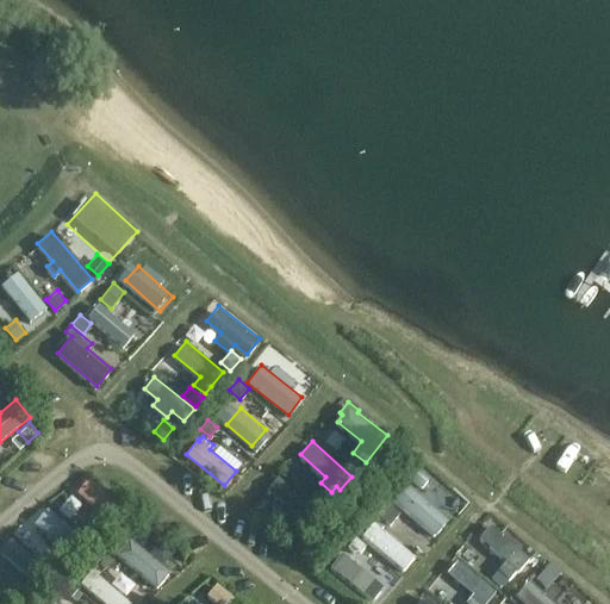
[(352,455),(342,467),(353,475),(362,465),(352,455)]
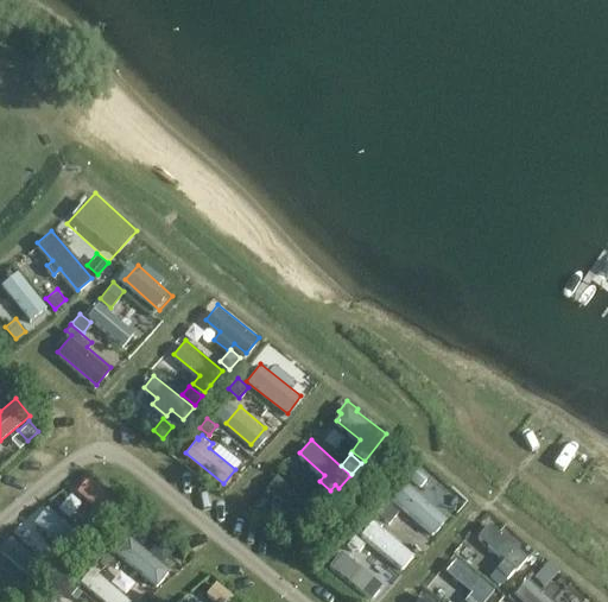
[(418,467),(411,475),(420,485),(428,475),(418,467)]
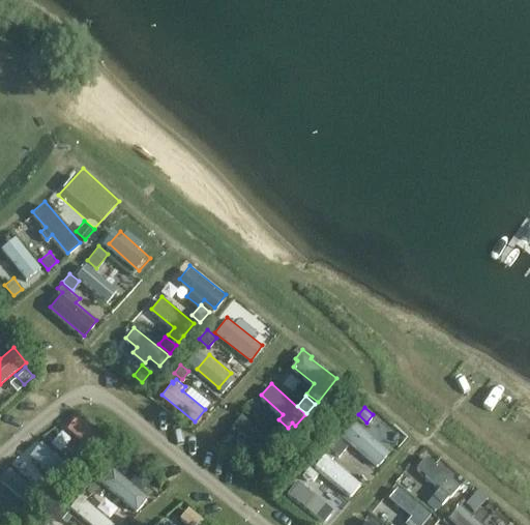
[(242,412),(232,425),(241,432),(236,437),(248,446),(253,441),(263,449),(272,438),(242,412)]
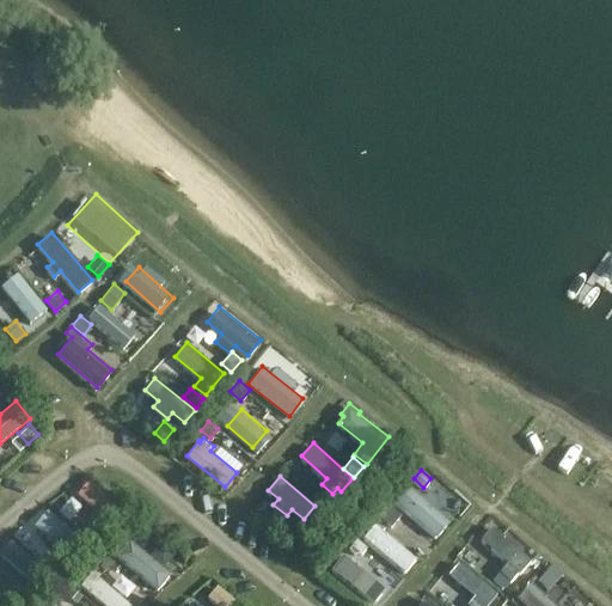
[(89,478),(78,491),(99,510),(96,515),(106,525),(111,520),(123,507),(89,478)]
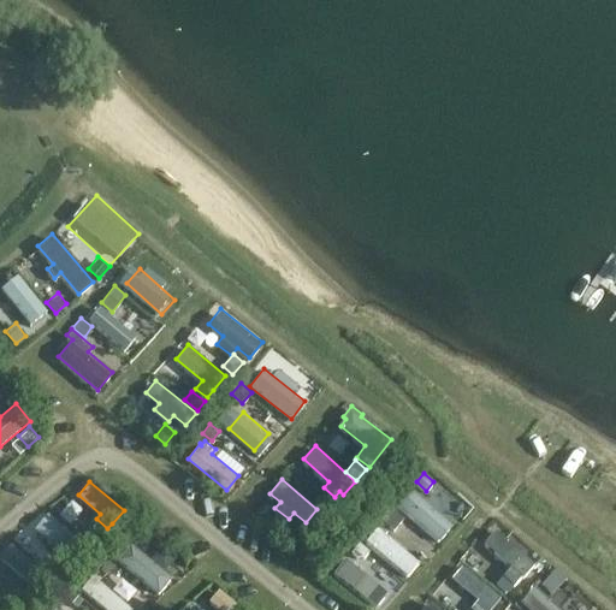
[(440,540),(457,523),(418,484),(401,501),(440,540)]
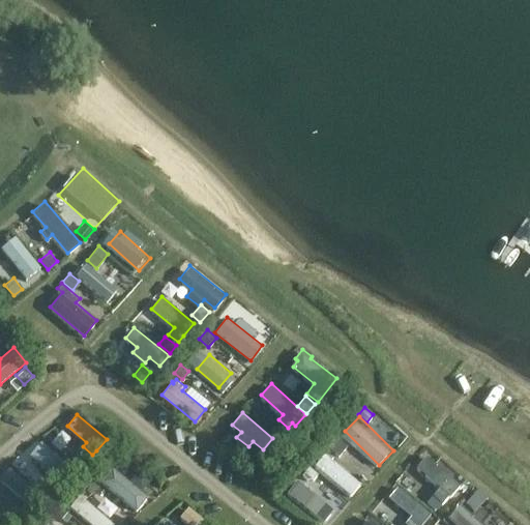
[(276,424),(270,432),(280,439),(286,431),(276,424)]
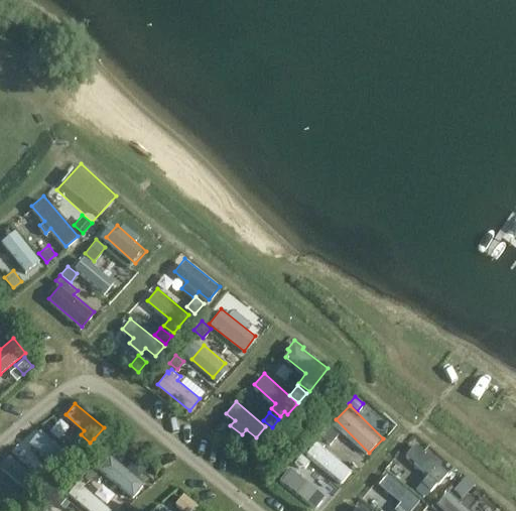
[(327,423),(318,433),(331,442),(339,432),(327,423)]
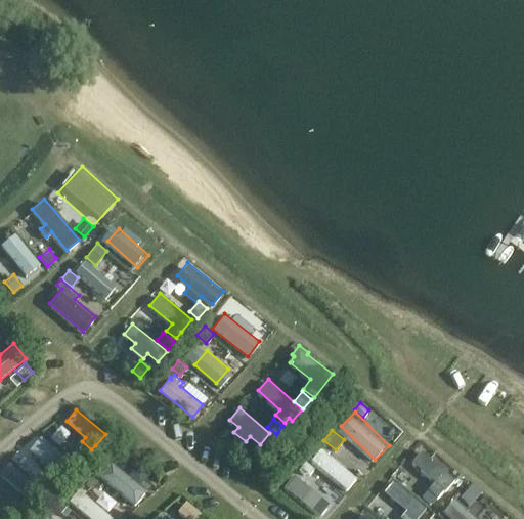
[(46,439),(35,452),(58,474),(71,460),(46,439)]
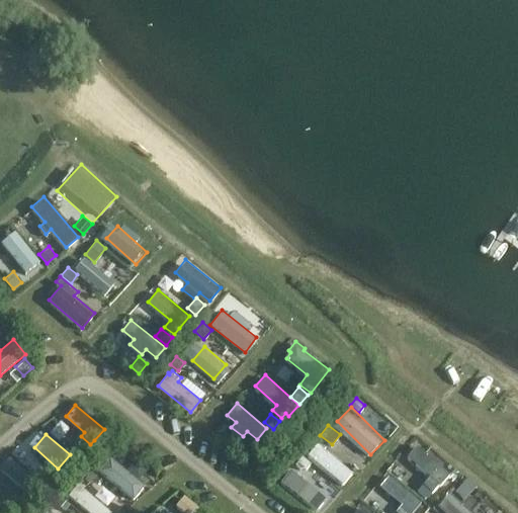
[(80,438),(72,447),(81,455),(89,446),(80,438)]
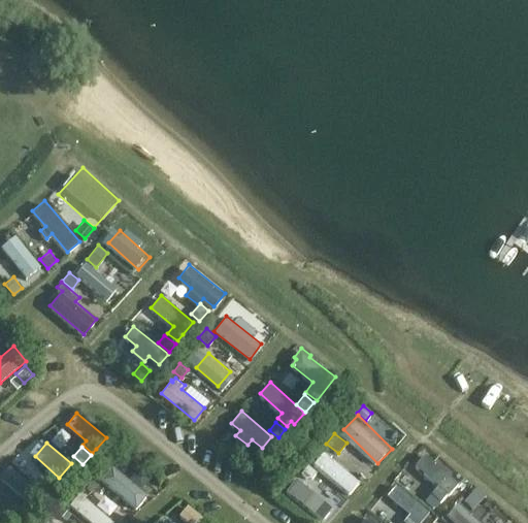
[(329,447),(315,462),(349,494),(363,479),(329,447)]
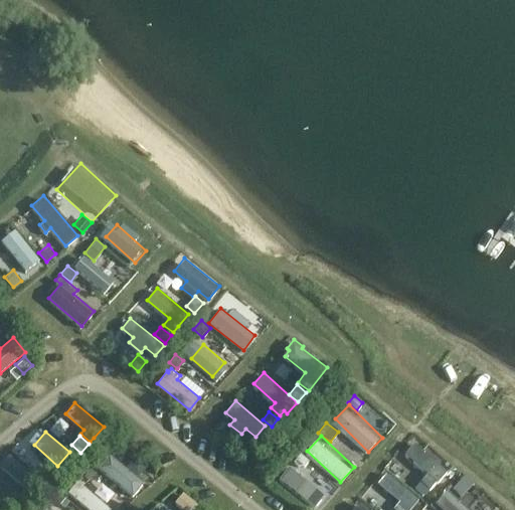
[(412,441),(403,452),(425,471),(413,486),(423,494),(435,480),(436,481),(446,470),(412,441)]
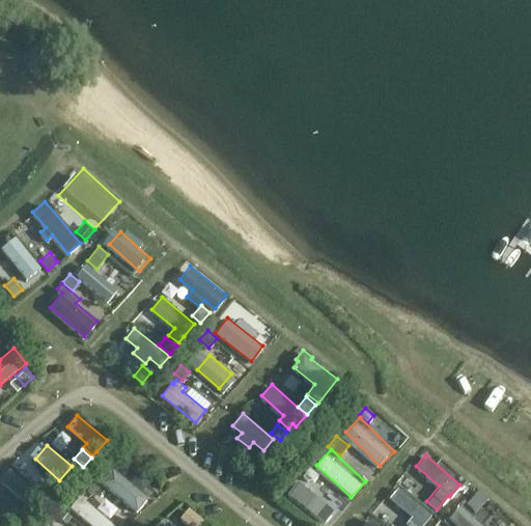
[(124,455),(116,466),(123,472),(133,462),(124,455)]
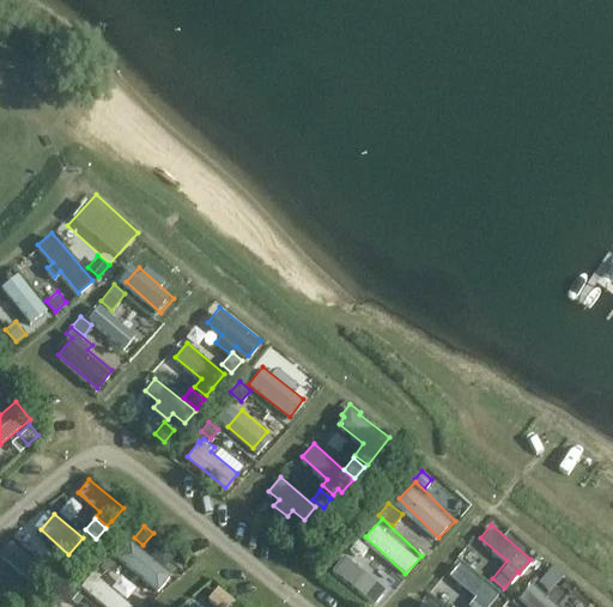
[(18,538),(2,554),(32,581),(48,564),(18,538)]
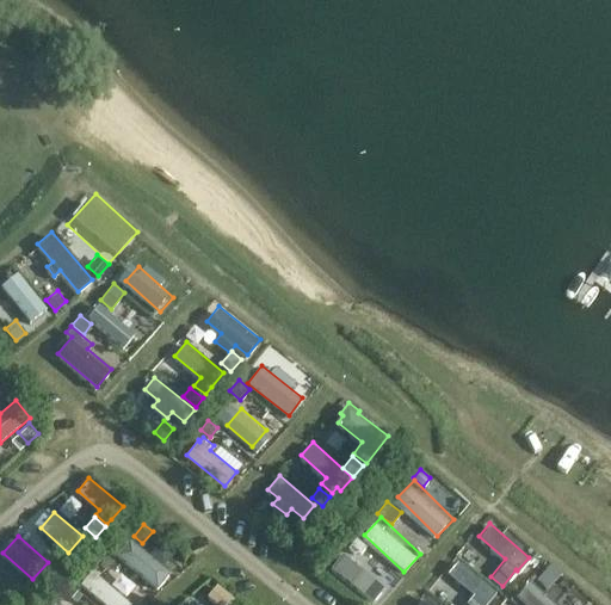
[(357,536),(349,547),(355,550),(362,550),(366,544),(357,536)]
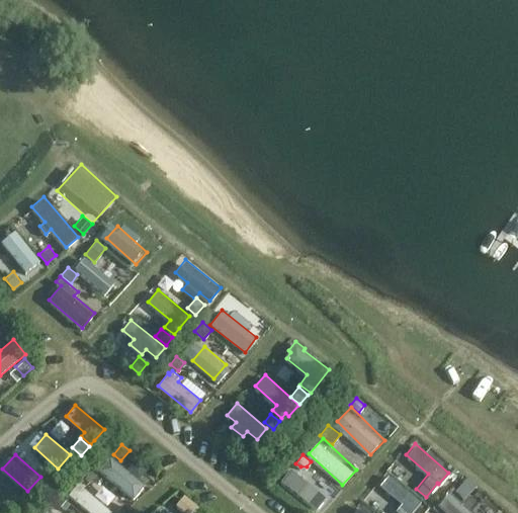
[(283,478),(317,509),(329,496),(295,464),(283,478)]
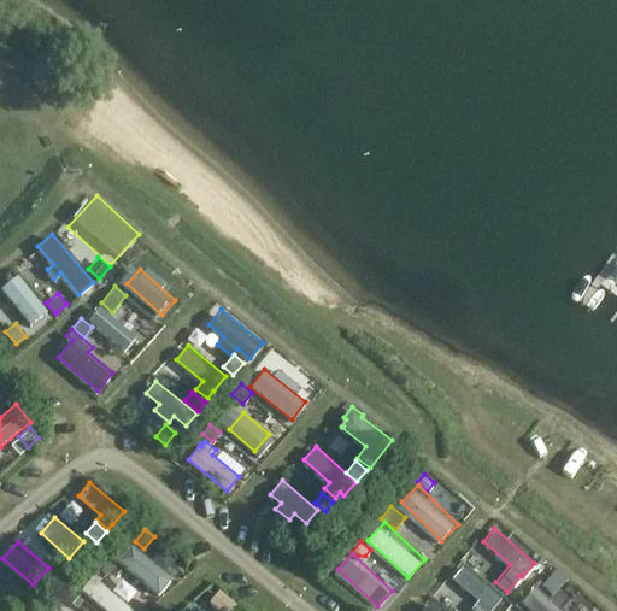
[(53,556),(46,564),(57,574),(64,565),(53,556)]
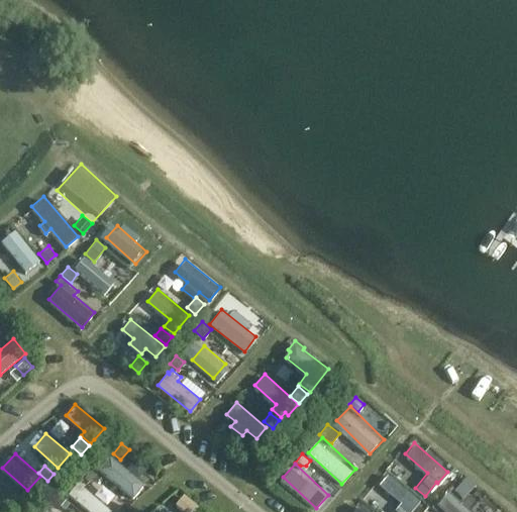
[(91,468),(84,476),(91,482),(98,473),(91,468)]
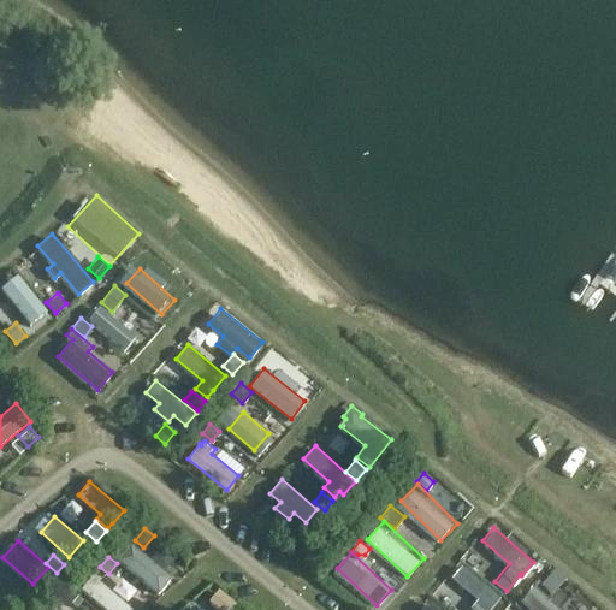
[(460,563),(450,575),(475,597),(468,605),(473,609),(485,609),(498,596),(460,563)]
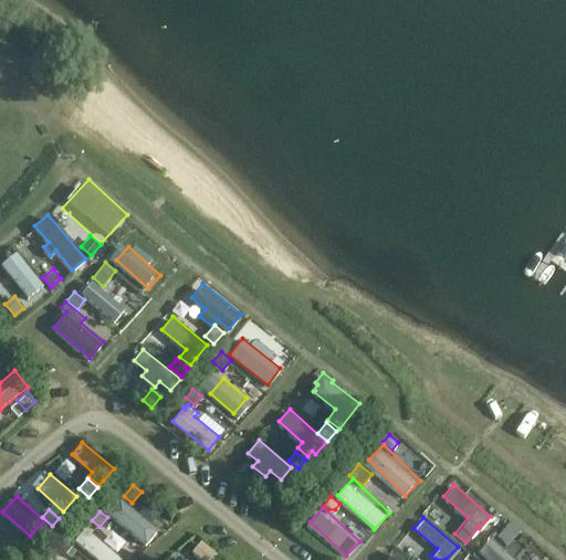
[(511,518),(496,536),(506,545),(522,527),(511,518)]
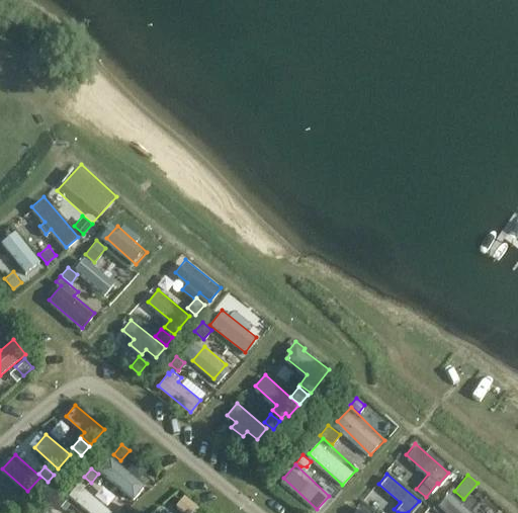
[(94,512),(111,512),(116,506),(82,485),(73,499),(94,512)]
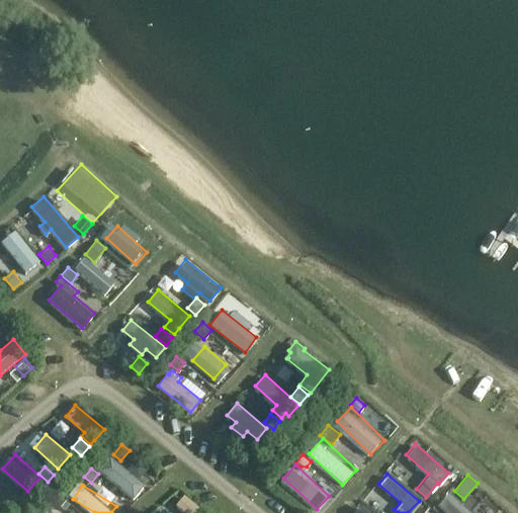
[(190,512),(211,512),(188,490),(178,501),(190,512)]
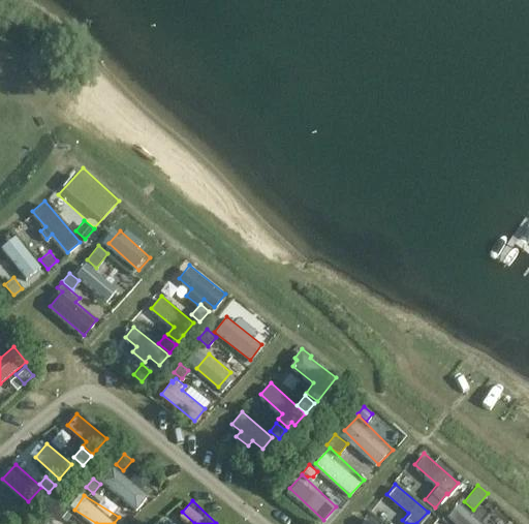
[(457,523),(486,523),(465,504),(452,519),(457,523)]
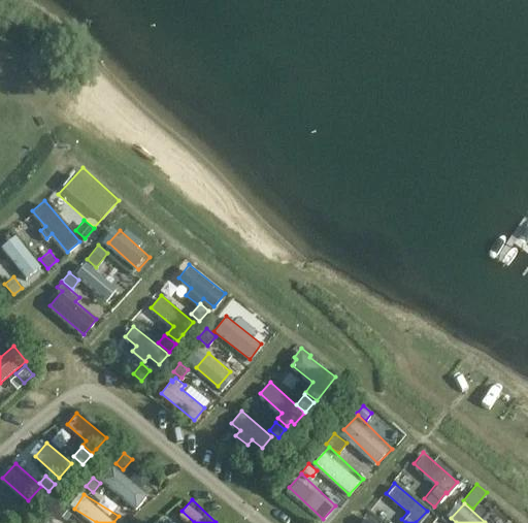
[(62,504),(53,516),(62,522),(64,522),(72,513),(62,504)]
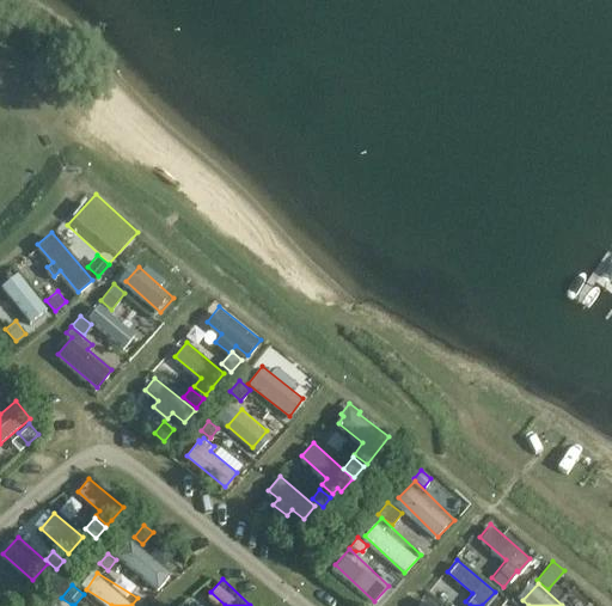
[(0,591),(0,605),(6,605),(12,600),(0,591)]
